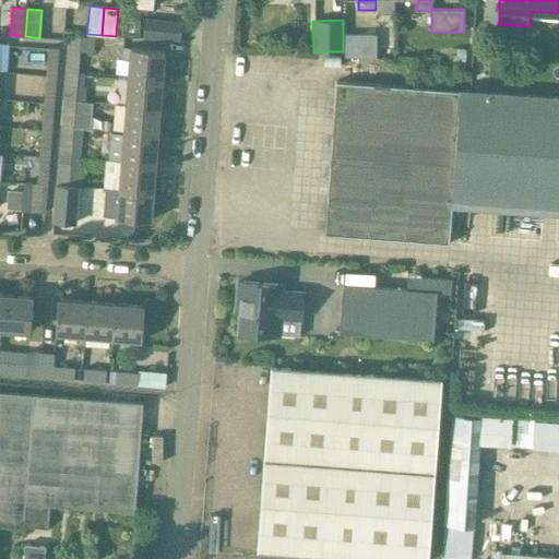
[(145,24),(144,37),(156,38),(157,25),(145,24)]
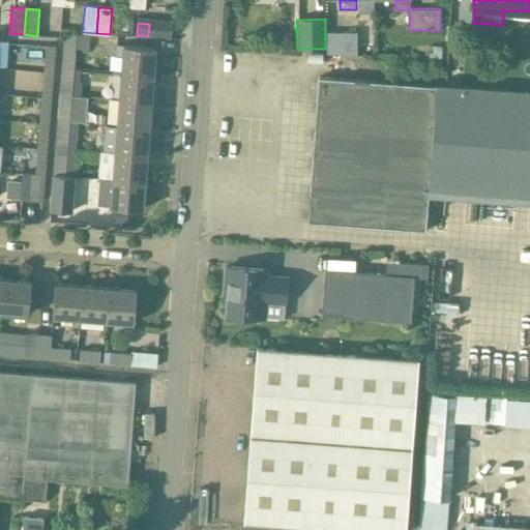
[(64,38),(62,67),(74,68),(76,49),(88,50),(90,35),(65,33),(64,38)]
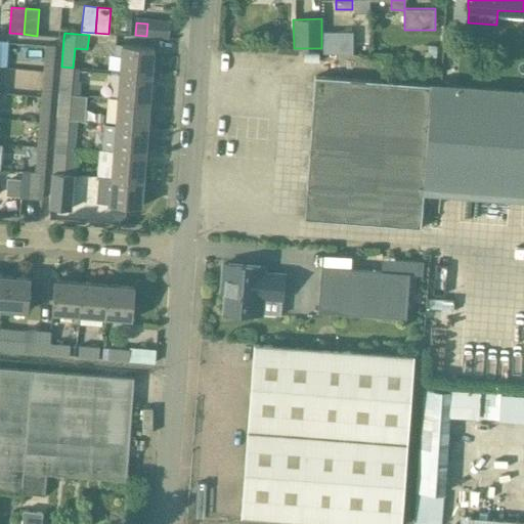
[(352,33),(322,33),(322,53),(352,54),(352,33)]
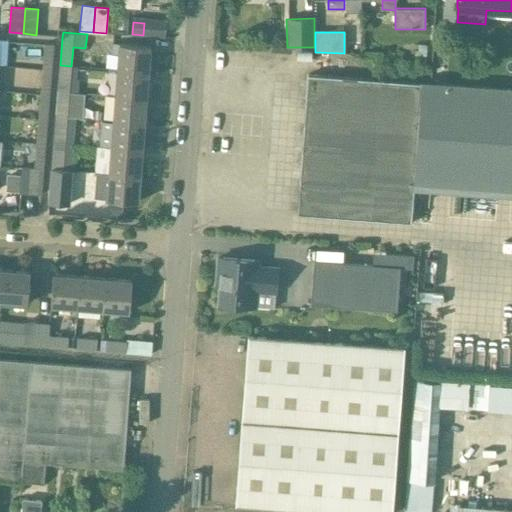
[(119,53),(118,70),(149,73),(151,46),(113,43),(112,53),(119,53)]
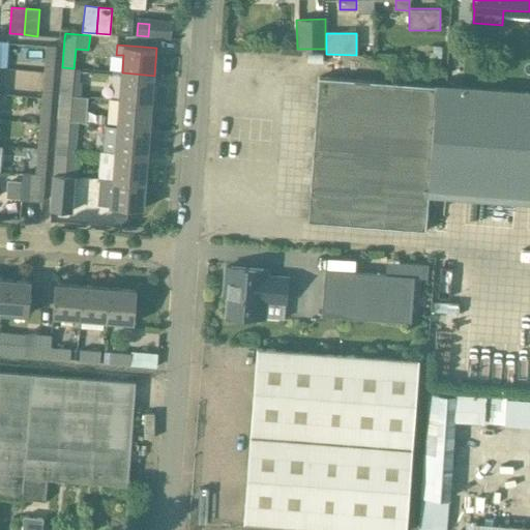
[(46,46),(43,72),(54,72),(56,46),(46,46)]
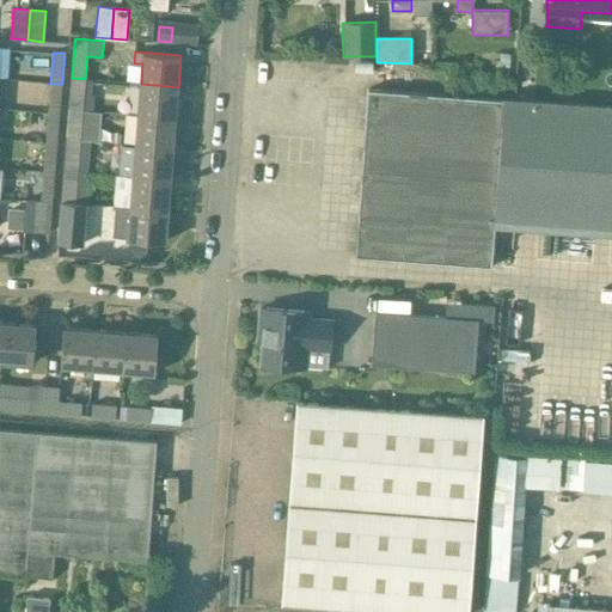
[(495,53),(495,66),(509,66),(509,53),(495,53)]
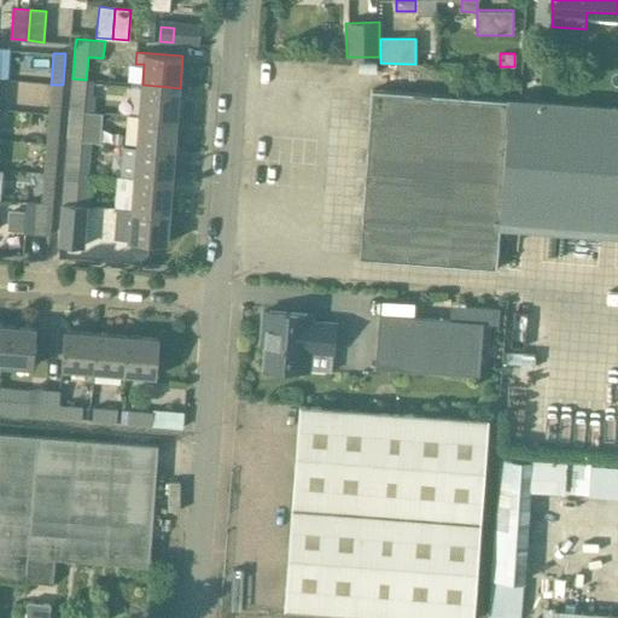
[(73,79),(70,110),(83,111),(86,80),(73,79)]
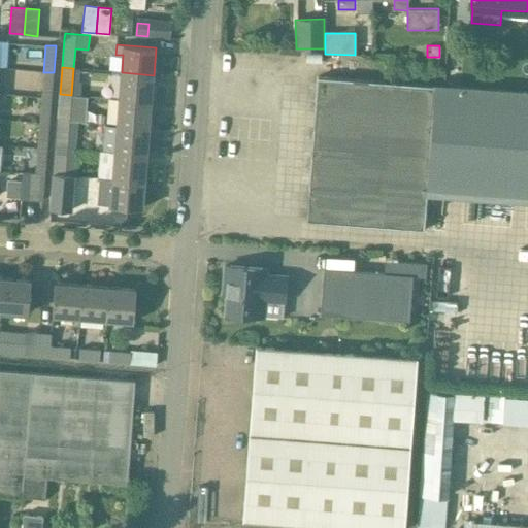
[(54,72),(43,72),(41,97),(52,98),(54,72)]
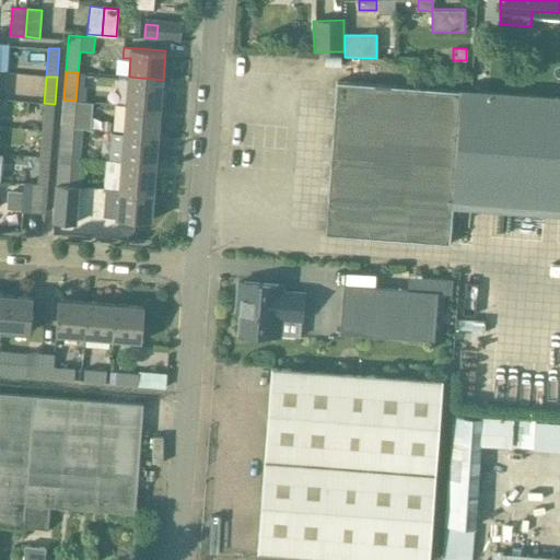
[(163,80),(129,77),(127,105),(161,107),(163,80)]
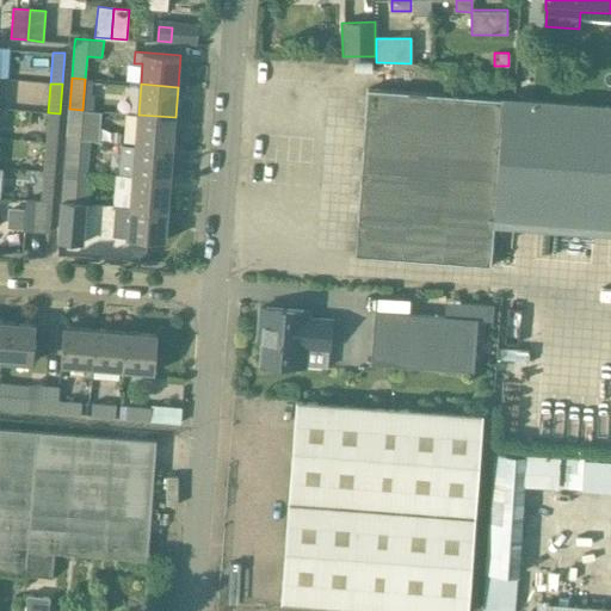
[(610,104),(503,97),(501,98),(368,88),(356,254),(491,265),(492,257),(494,227),(505,227),(610,235),(610,104)]
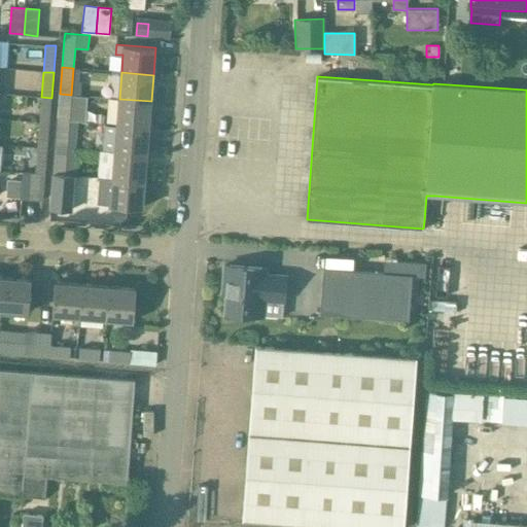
[(60,94),(58,120),(69,120),(71,95),(60,94)]
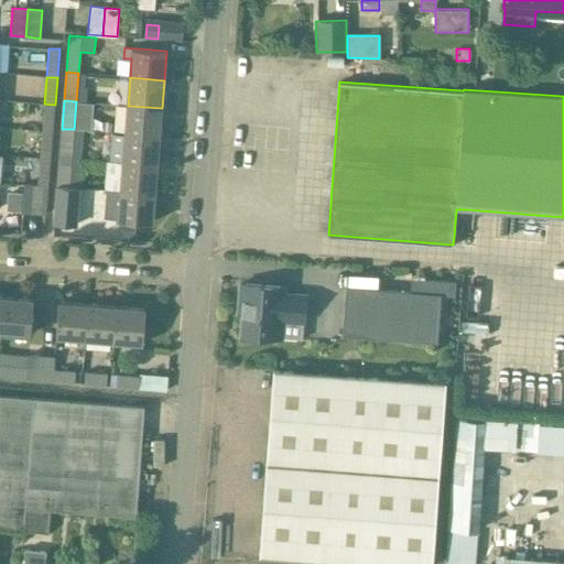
[(55,105),(44,104),(42,131),(53,131),(55,105)]
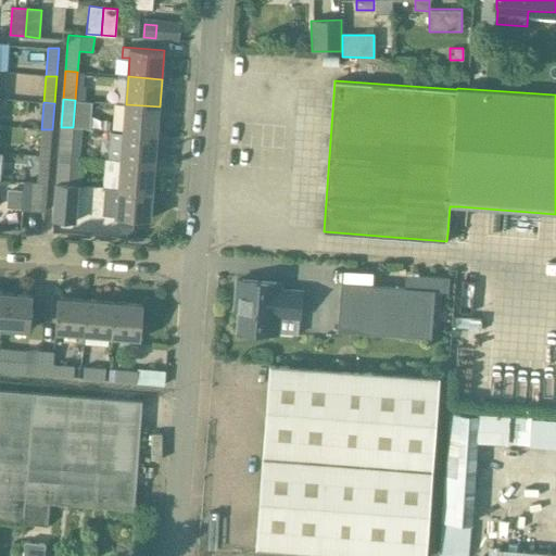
[(160,106),(126,104),(123,131),(158,135),(160,106)]
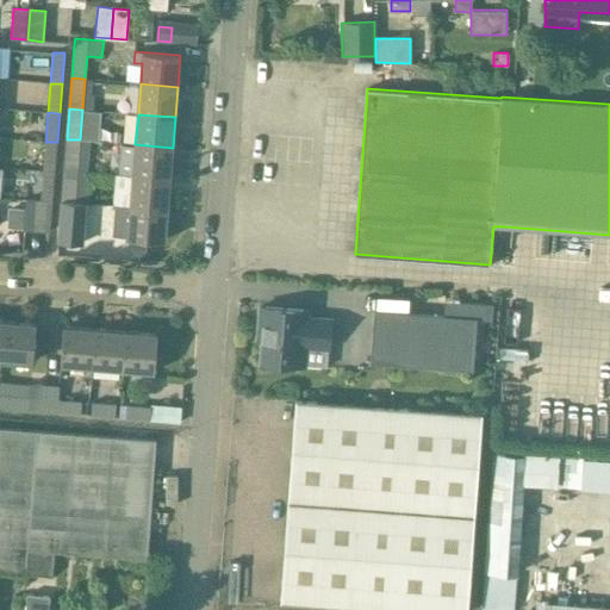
[(67,139),(64,169),(78,170),(79,155),(89,156),(91,141),(80,139),(67,139)]
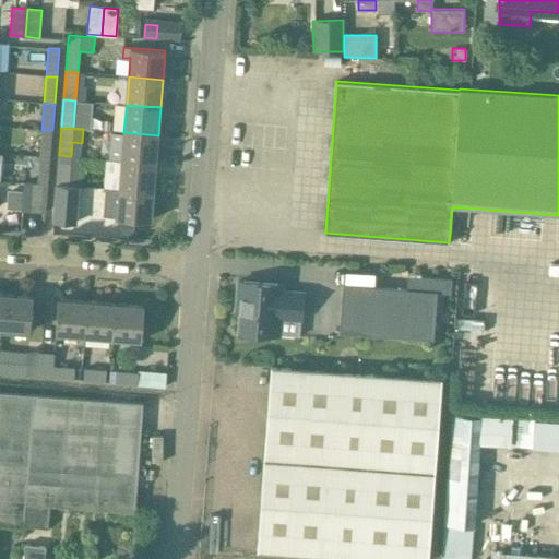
[(52,130),(42,130),(39,156),(50,157),(52,130)]
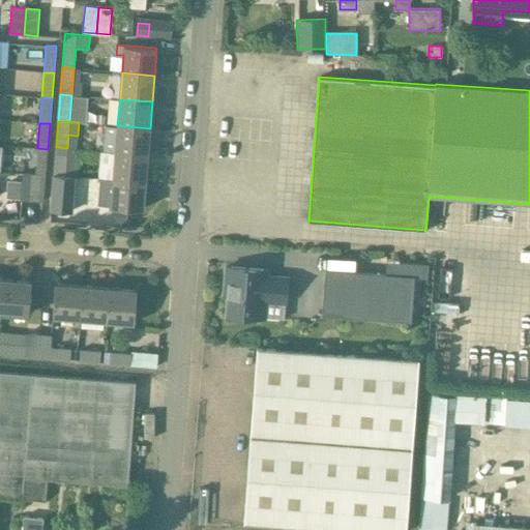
[(117,125),(115,152),(148,155),(150,128),(117,125)]
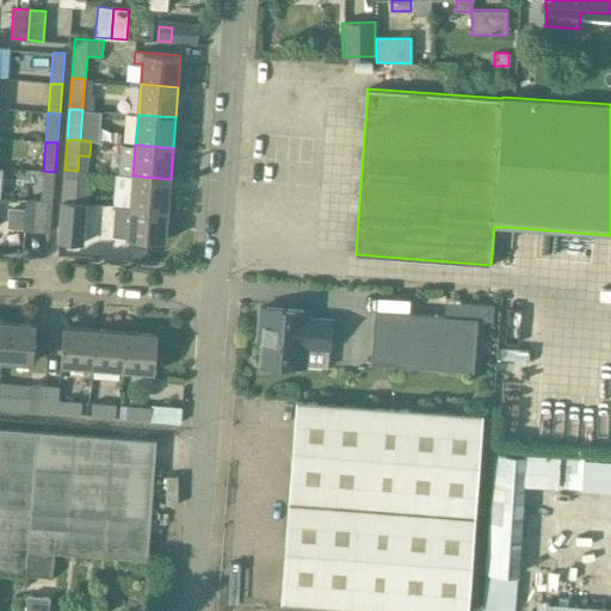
[(65,170),(62,201),(75,202),(78,171),(65,170)]
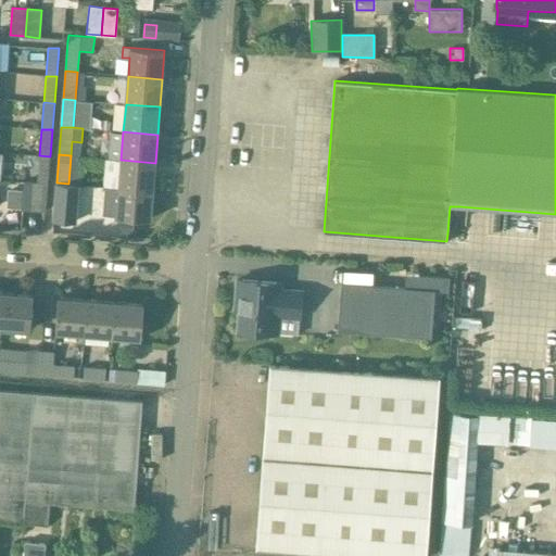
[(37,182),(48,182),(50,156),(39,155),(37,182)]
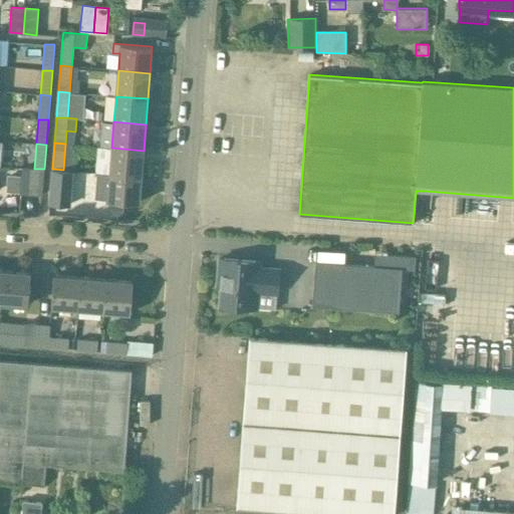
[(144,151),(111,148),(109,174),(141,176),(144,151)]
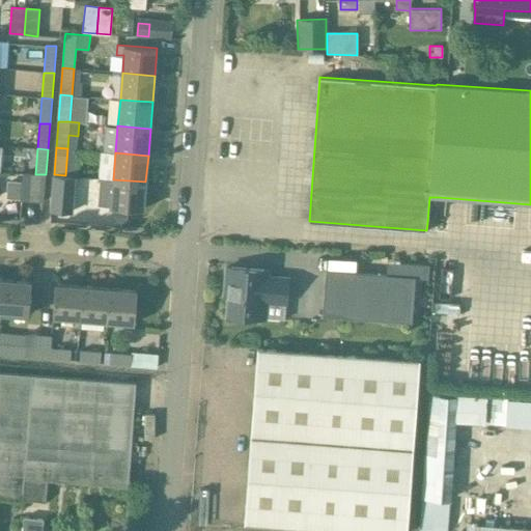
[(44,202),(46,174),(23,173),(22,183),(21,200),(44,202)]
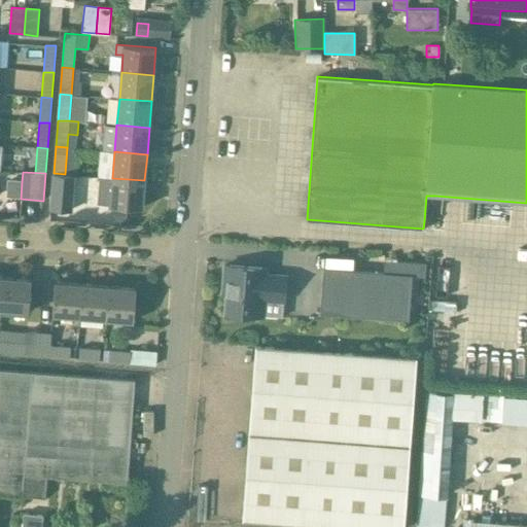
[(74,175),(54,174),(50,209),(71,210),(74,175)]
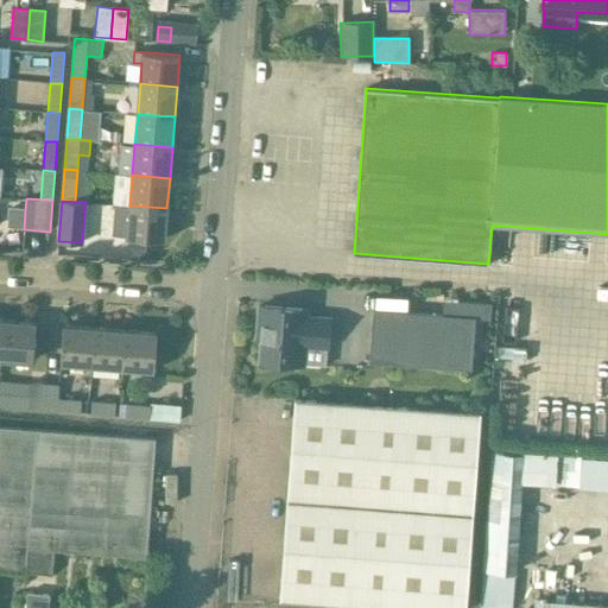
[(164,240),(166,208),(130,206),(127,236),(164,240)]
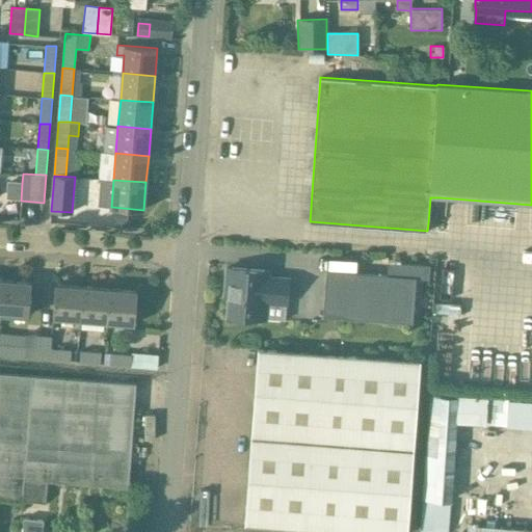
[(10,182),(8,200),(21,201),(22,183),(10,182)]
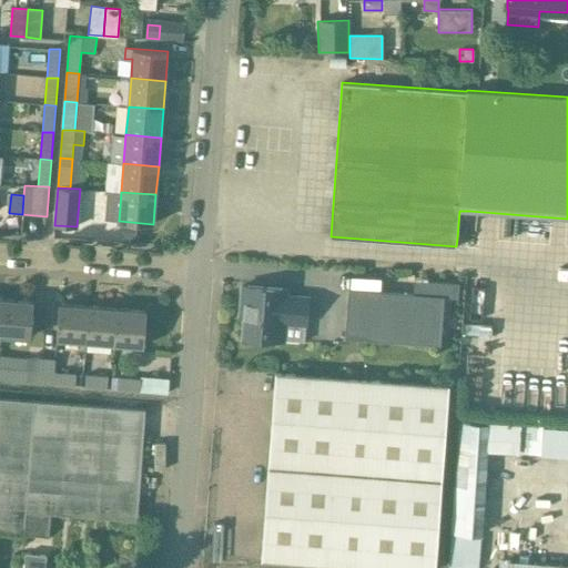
[(137,225),(123,224),(122,237),(135,239),(137,225)]
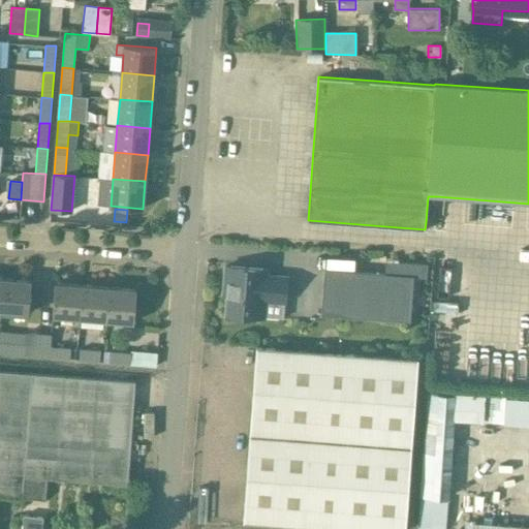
[(267,270),(225,267),(224,284),(229,284),(226,315),(263,318),(265,301),(285,303),(287,278),(267,277),(267,270)]
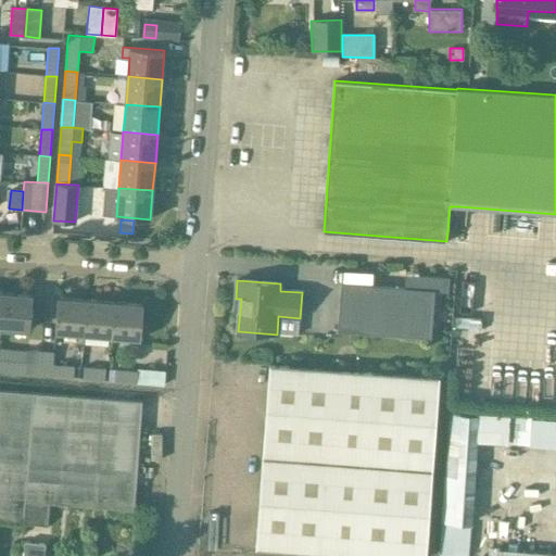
[(434,291),(342,283),(338,331),(431,339),(434,291)]
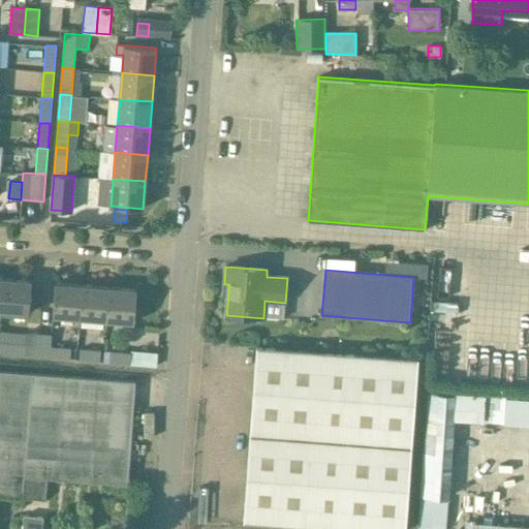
[(30,282),(3,280),(0,312),(28,314),(30,282)]
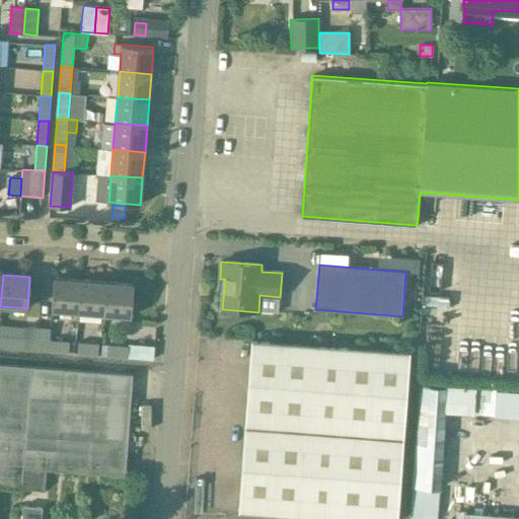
[(78,312),(81,281),(54,279),(52,310),(78,312)]
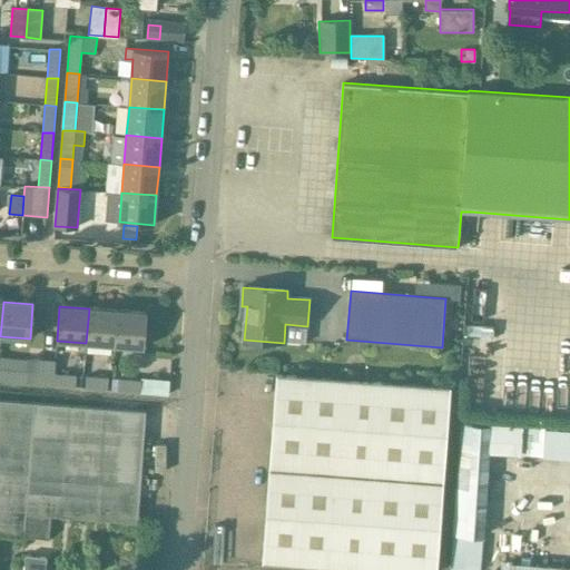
[(86,343),(115,345),(117,311),(89,308),(86,343)]
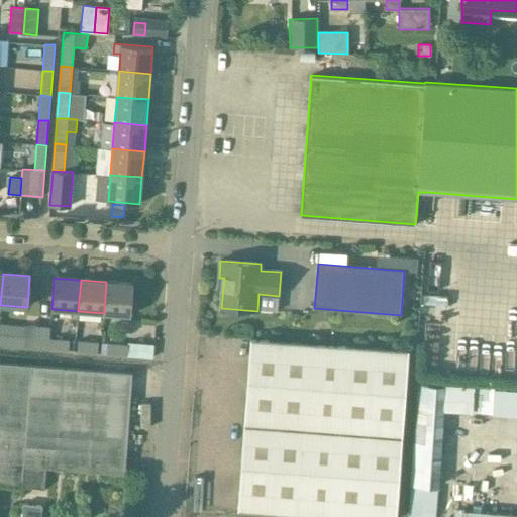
[(132,284),(106,282),(104,313),(130,315),(132,284)]
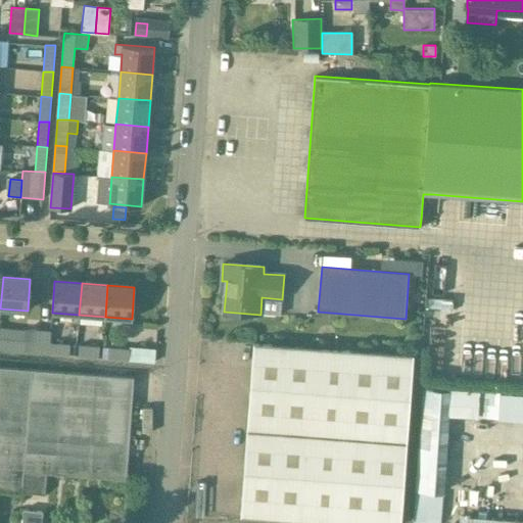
[(0,349),(36,353),(38,329),(26,328),(25,340),(0,337),(0,349)]
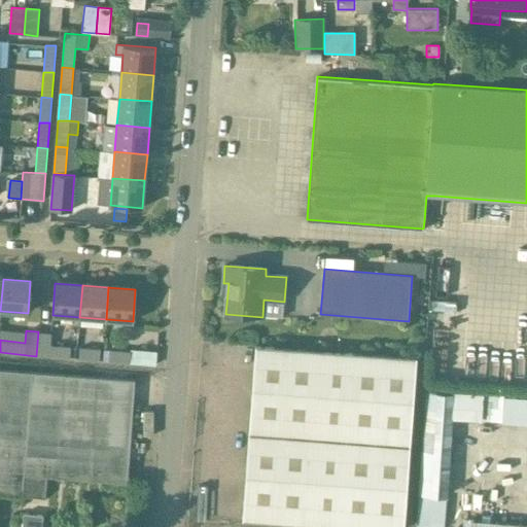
[(51,332),(38,331),(36,356),(70,358),(70,346),(50,345),(51,332)]
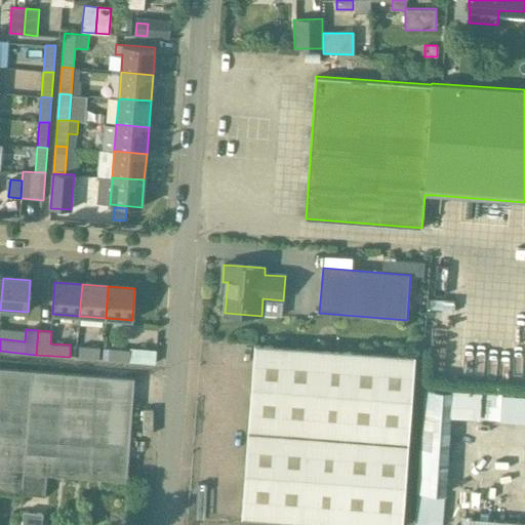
[(402,524),(415,355),(254,344),(241,517),(351,524),(402,524)]
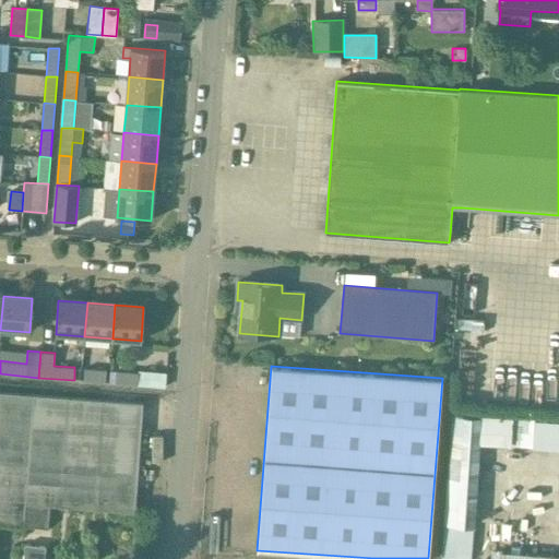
[(107,369),(84,368),(83,381),(107,382),(107,369)]
